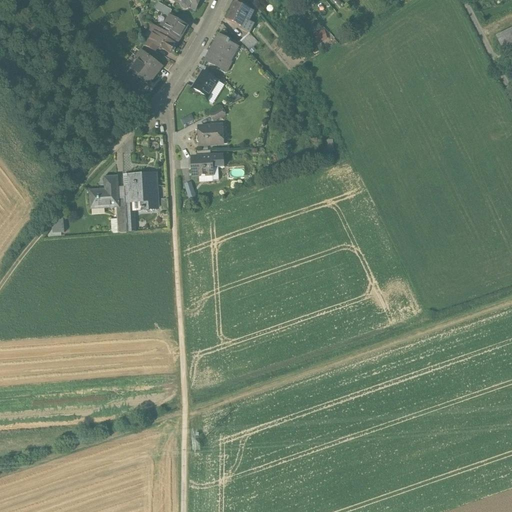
[(176,0),(176,1),(182,4),(181,7),(182,8),(185,10),(188,10),(189,8),(195,10),(199,0),(176,0)]
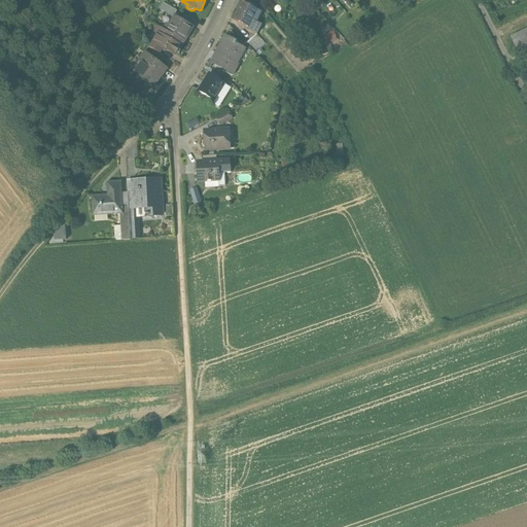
[(175,9),(164,3),(160,9),(171,15),(175,9)]
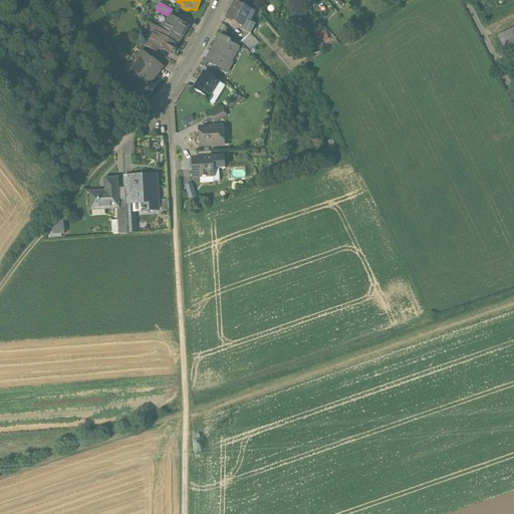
[(245,4),(244,7),(236,3),(227,19),(242,26),(241,28),(249,32),(250,33),(255,24),(247,20),(252,11),(247,8),(248,6),(245,4)]
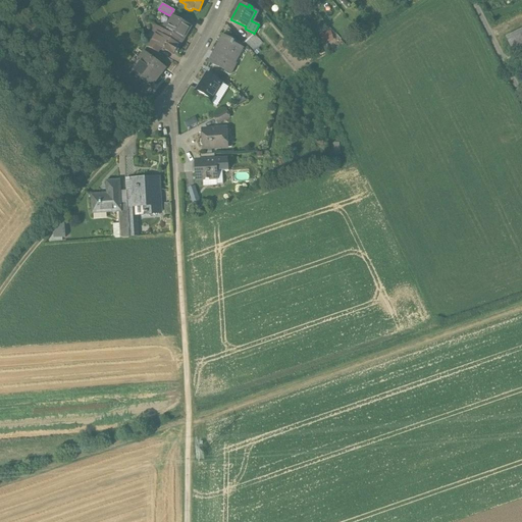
[(178,19),(177,19),(172,16),(167,25),(168,25),(165,31),(181,41),(191,27),(180,21),(180,20),(178,19)]
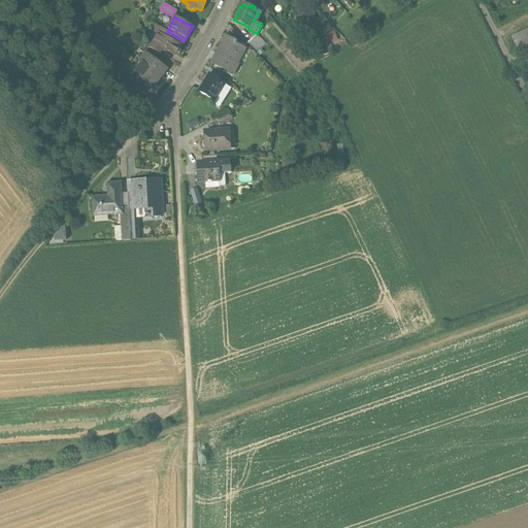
[(167,31),(161,28),(158,34),(159,35),(155,42),(154,42),(162,47),(175,55),(175,54),(176,55),(176,54),(179,54),(180,52),(180,48),(184,41),(167,31)]
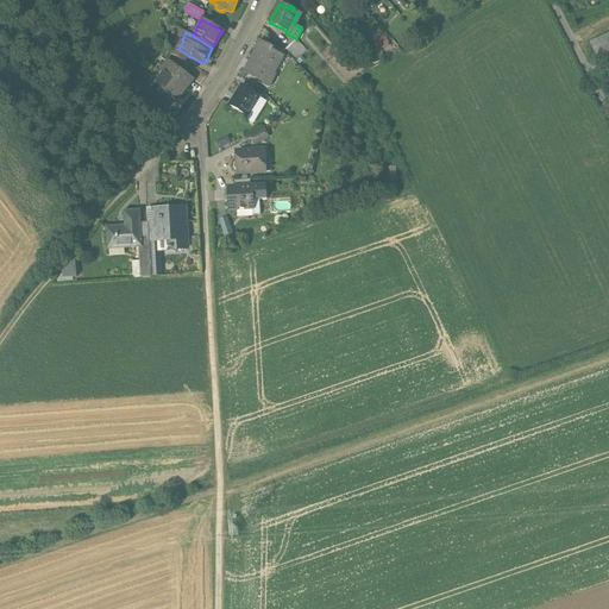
[(608,35),(590,44),(600,63),(608,58),(608,35)]
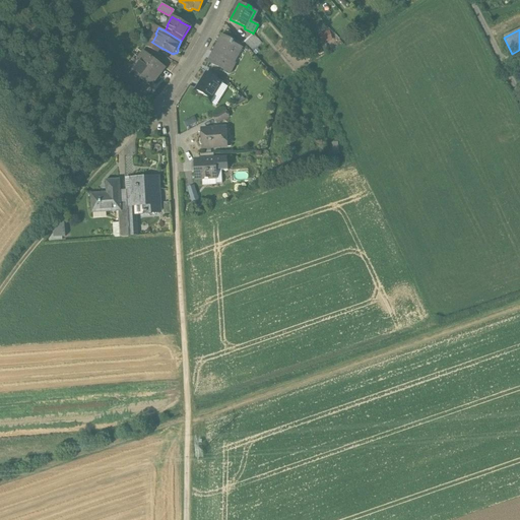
[(325,33),(326,41),(334,40),(333,31),(325,33)]
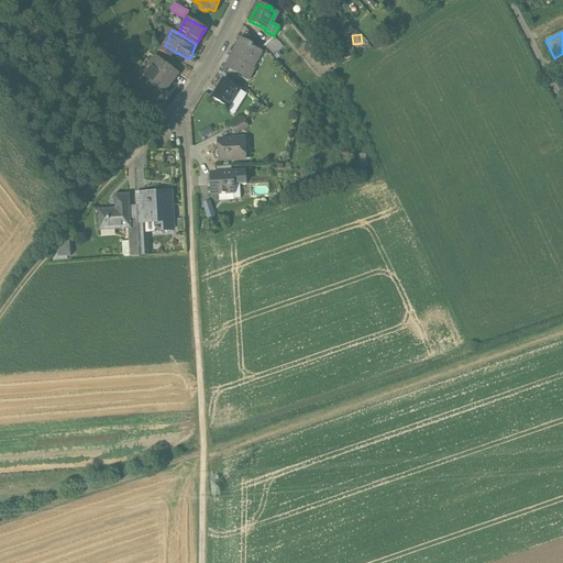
[(273,35),(263,44),(273,55),(283,45),(274,36),(273,35)]
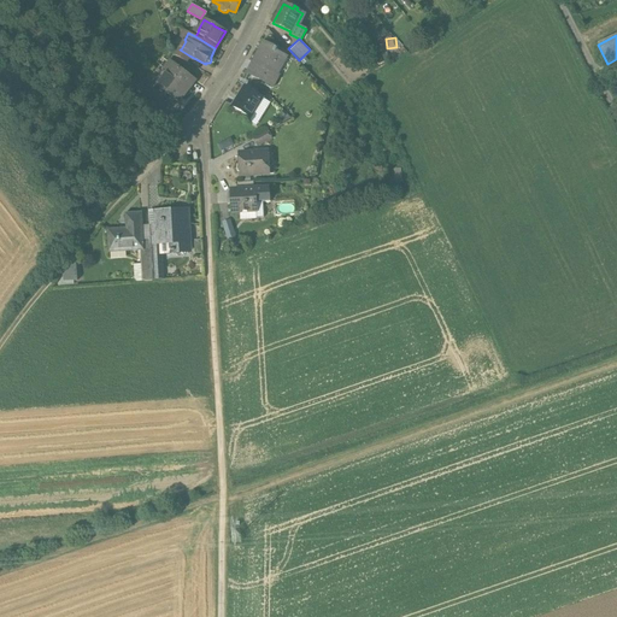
[(266,46),(256,65),(253,64),(247,74),(270,87),(276,76),(270,74),(274,65),(277,68),(283,58),(275,54),(276,52),(274,51),(274,50),(266,46)]
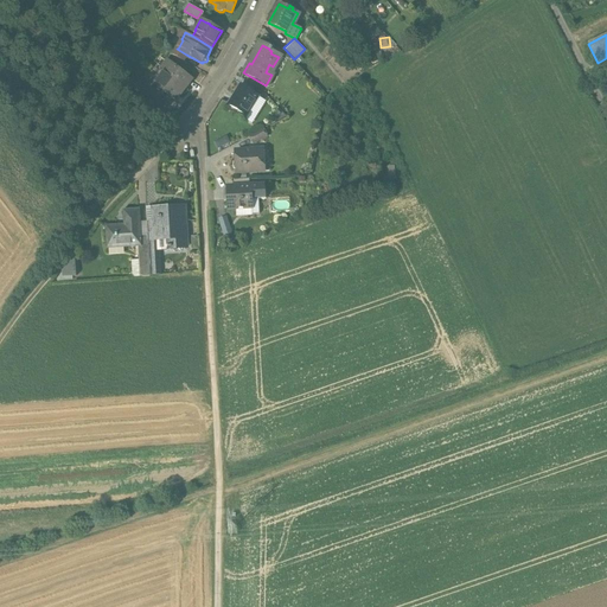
[(178,49),(173,46),(170,53),(183,62),(186,55),(177,49),(178,49)]
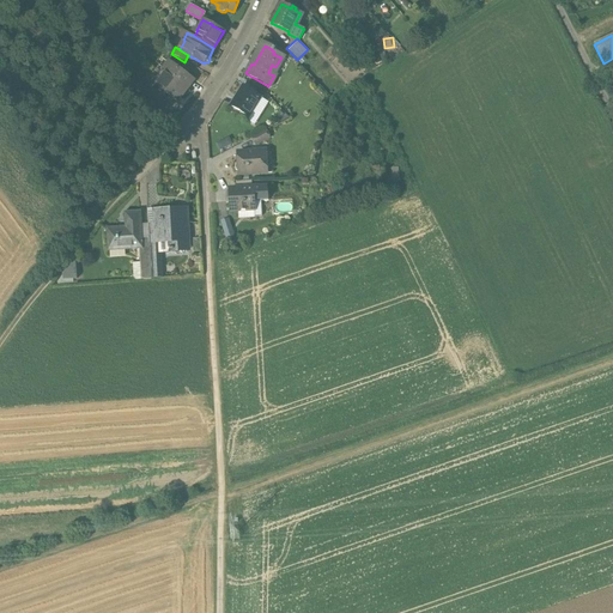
[(194,79),(170,60),(163,70),(167,72),(156,85),(177,101),(194,79)]
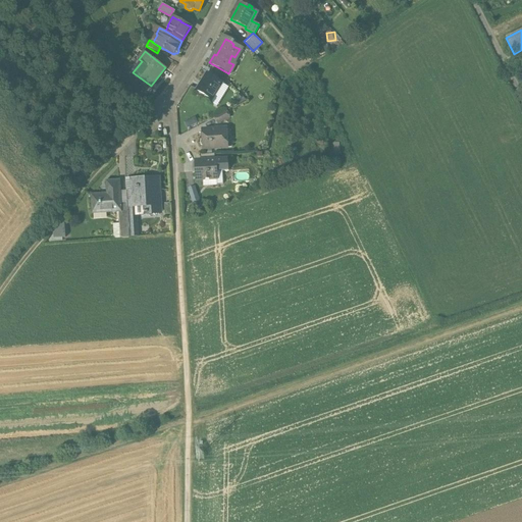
[(222,83),(207,72),(197,90),(212,100),(222,83)]
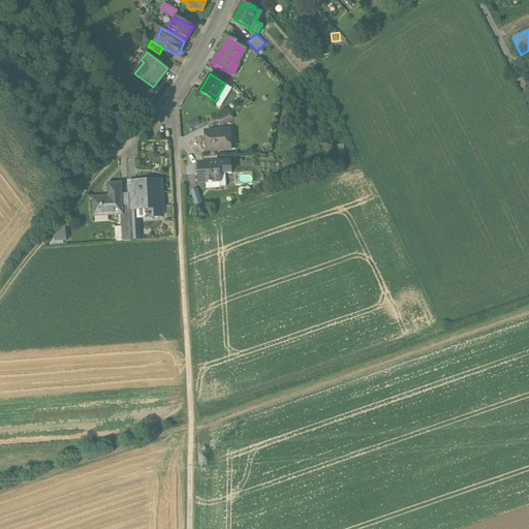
[(229,114),(217,120),(220,126),(232,120),(229,114)]
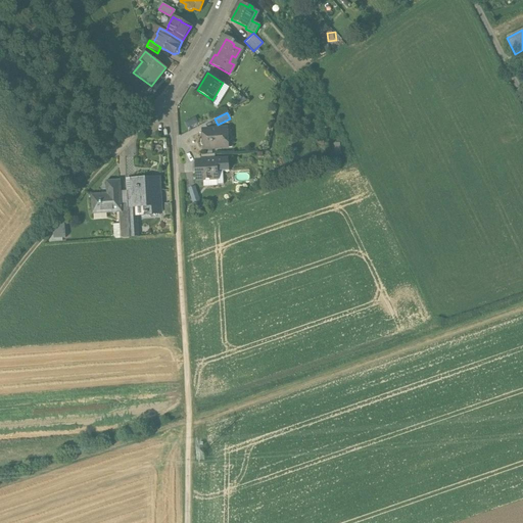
[(227,129),(215,130),(214,131),(214,132),(209,132),(208,131),(207,130),(203,131),(203,139),(202,141),(201,142),(201,145),(202,146),(204,147),(204,149),(228,148),(227,129)]
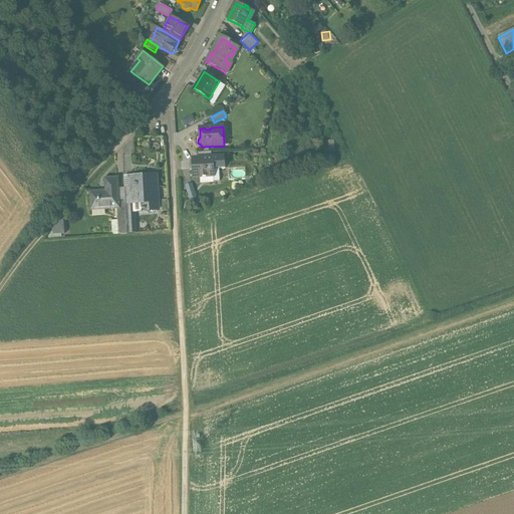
[(199,159),(193,159),(194,177),(214,176),(212,158),(211,158),(199,159)]
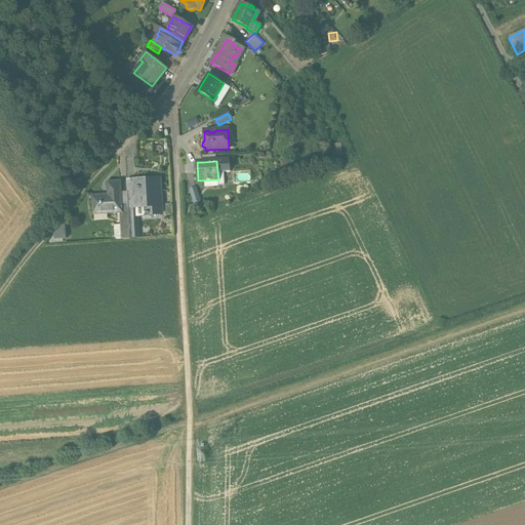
[(153,180),(133,182),(134,193),(135,207),(150,206),(151,215),(162,214),(161,192),(154,192),(153,180)]
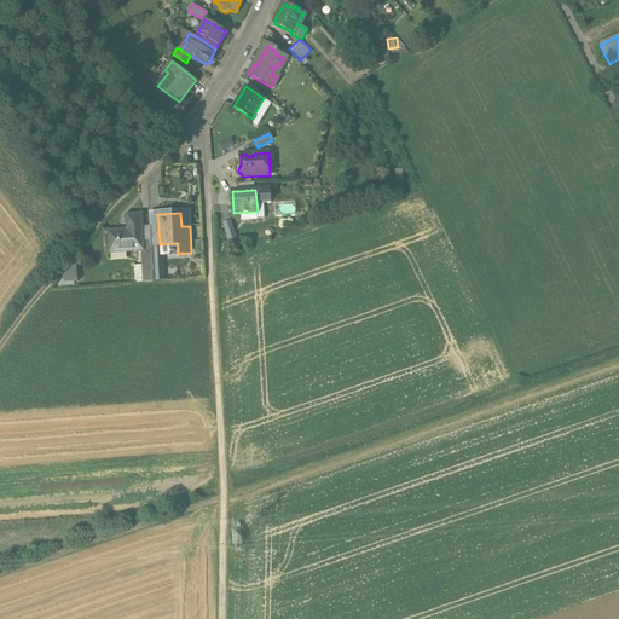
[(129,230),(109,231),(110,254),(144,252),(144,243),(142,214),(128,215),(129,230)]
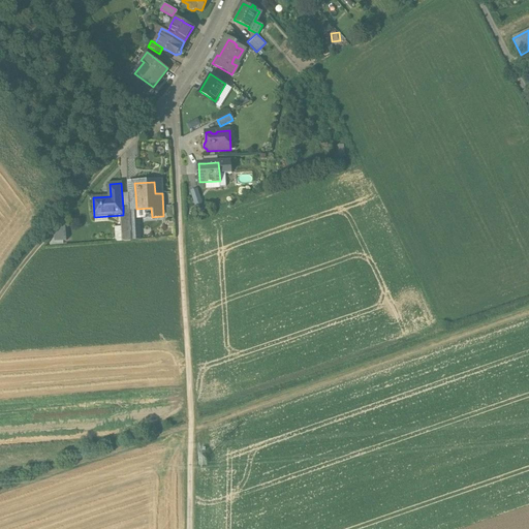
[(135,194),(128,195),(128,208),(128,210),(136,209),(135,194)]
